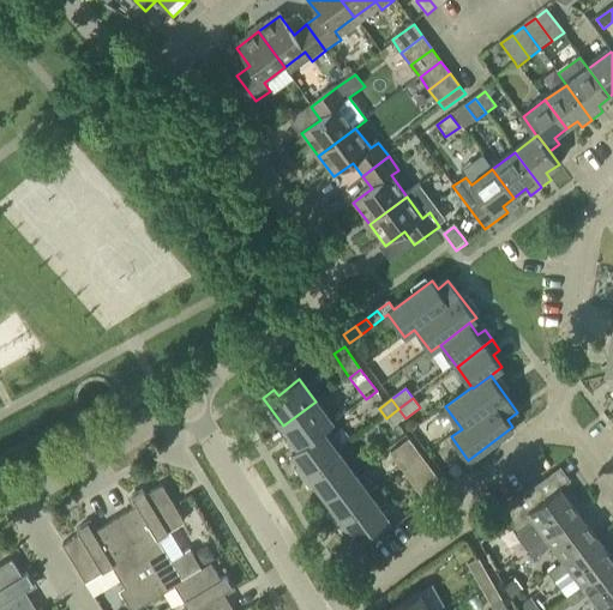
[(332,424),(316,402),(283,426),(292,438),(286,442),(293,453),(323,432),(332,424)]
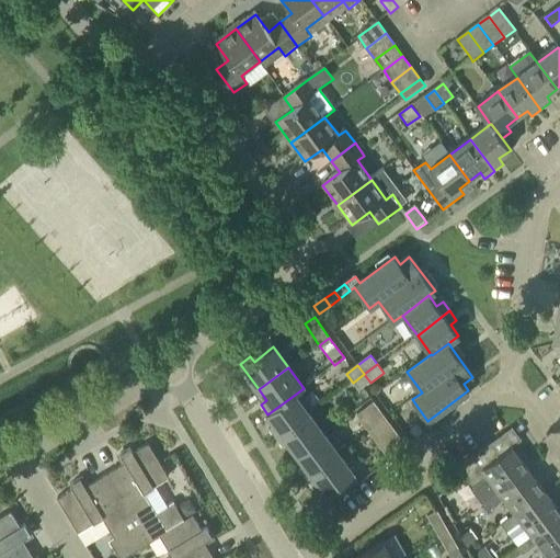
[(370,383),(364,374),(353,383),(360,391),(370,383)]
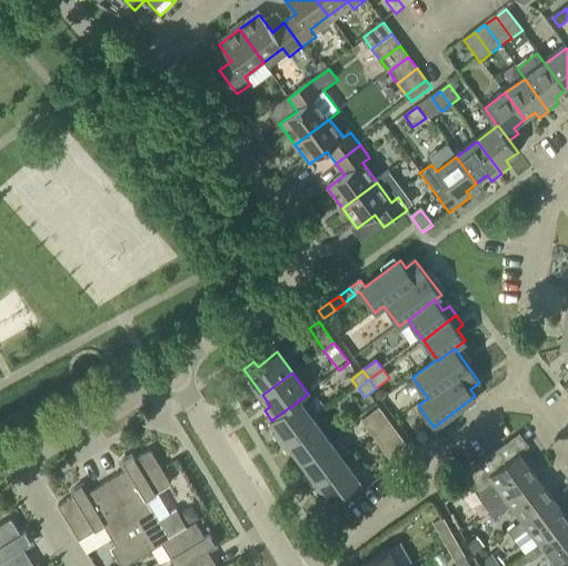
[(314,421),(299,400),(271,420),(279,432),(273,436),(280,446),(314,421)]
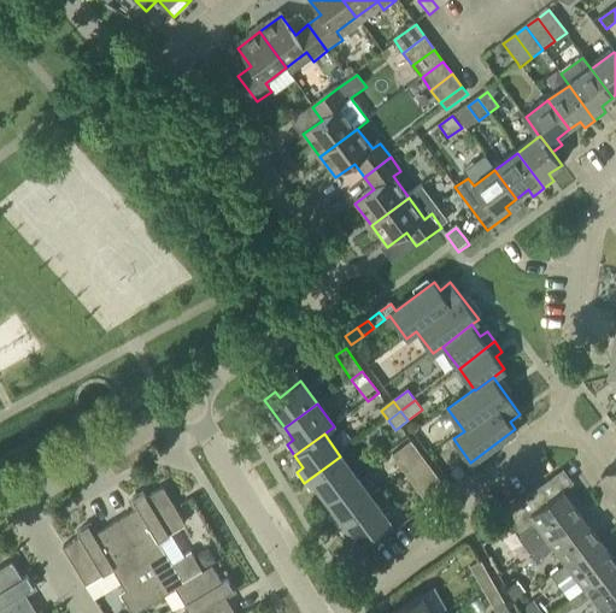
[(400,467),(420,453),(411,443),(392,458),(400,467)]
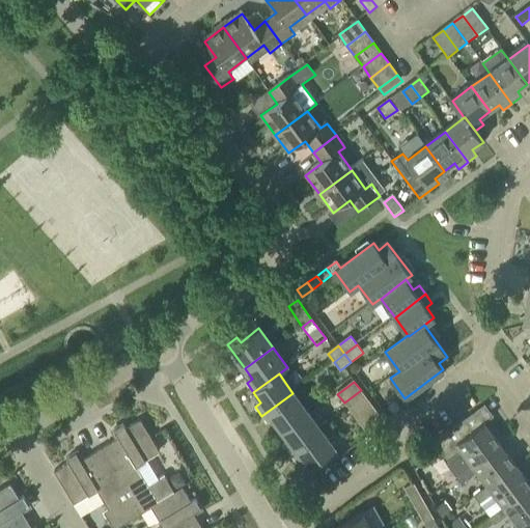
[(351,412),(367,399),(361,390),(344,403),(351,412)]
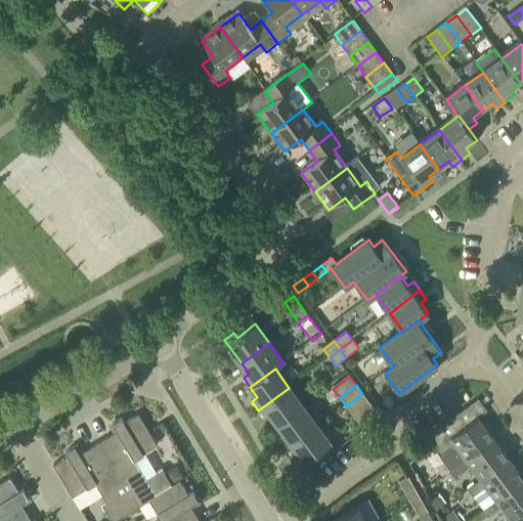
[(303,406),(289,388),(258,410),(264,419),(270,415),(277,425),(303,406)]
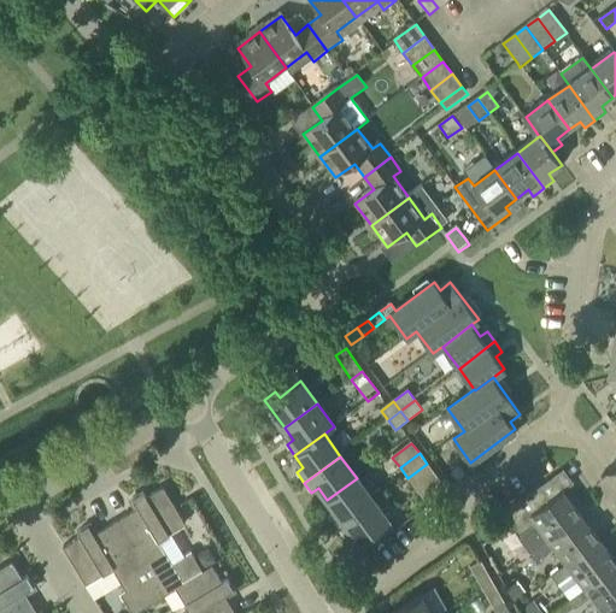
[(415,488),(434,473),(427,464),(408,478),(415,488)]
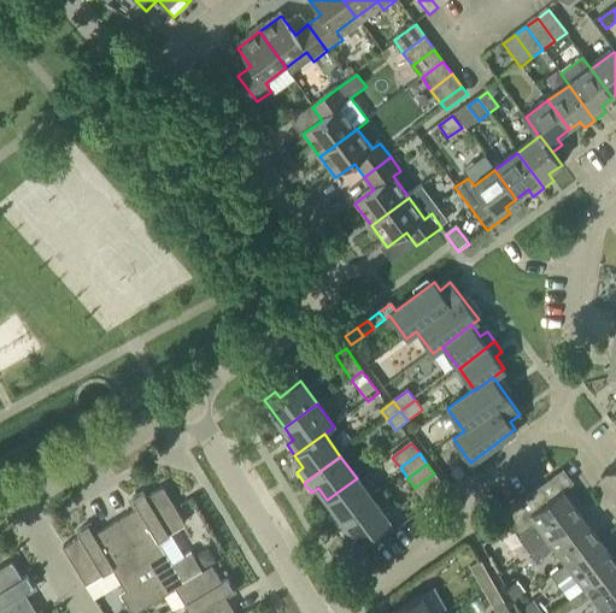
[(415,488),(422,497),(441,483),(434,473),(415,488)]
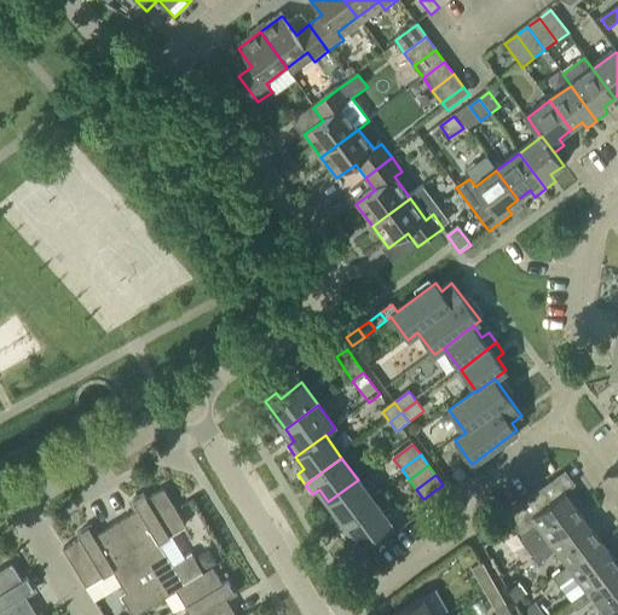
[(375,502),(358,480),(328,502),(336,512),(330,517),(339,528),(375,502)]
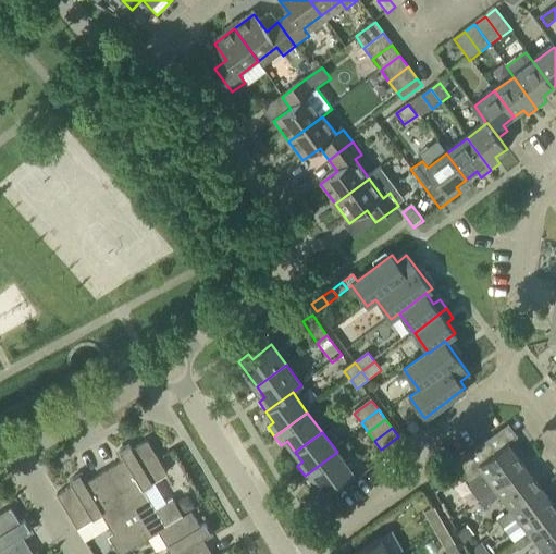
[(455,466),(481,500),(523,467),(508,445),(498,453),(497,452),(496,453),(489,442),(490,441),(489,440),(455,466)]
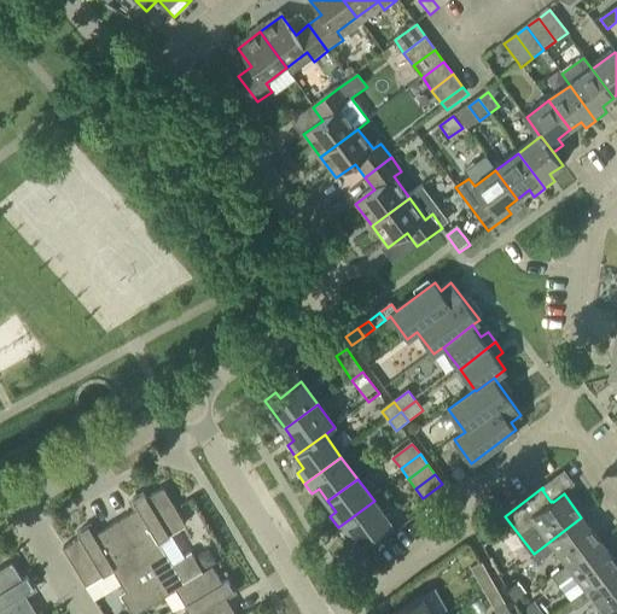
[(169,537),(186,527),(164,490),(147,500),(144,496),(133,502),(139,510),(116,525),(162,601),(176,592),(176,591),(204,576),(203,574),(192,555),(174,566),(159,543),(168,538),(169,538),(169,537)]
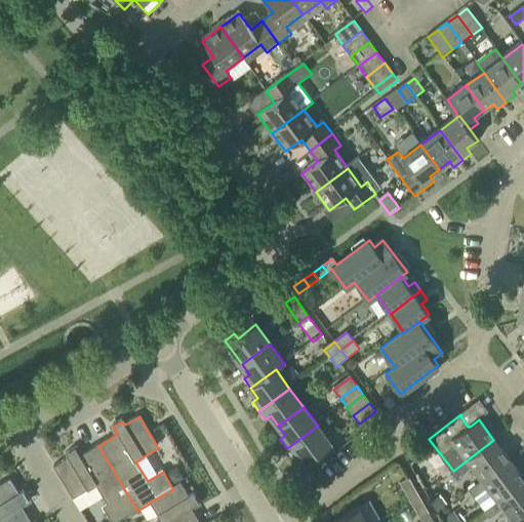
[(331,445),(318,426),(287,448),(293,456),(298,452),(307,463),(331,445)]
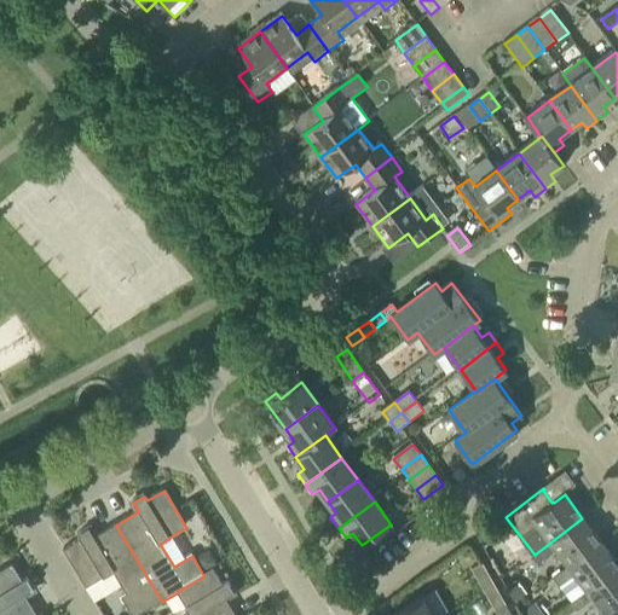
[(582,518),(535,555),(541,562),(555,551),(569,567),(601,543),(582,518)]
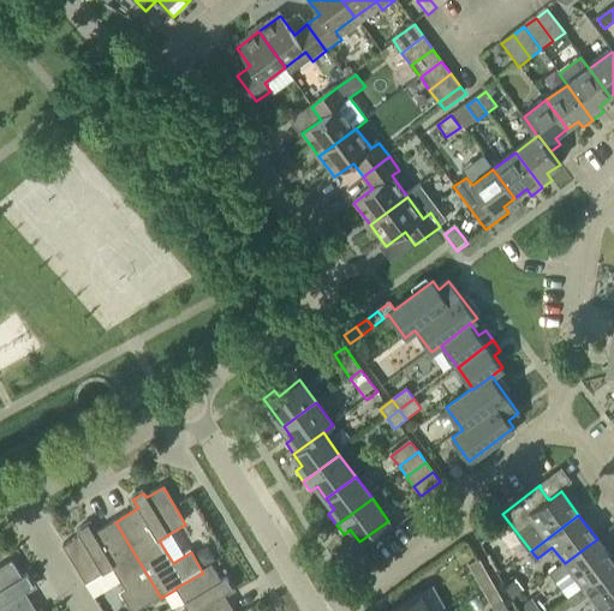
[(94,535),(89,526),(77,533),(81,538),(64,547),(85,585),(102,575),(103,575),(105,574),(112,569),(126,592),(120,594),(130,610),(139,610),(161,598),(115,522),(94,535)]
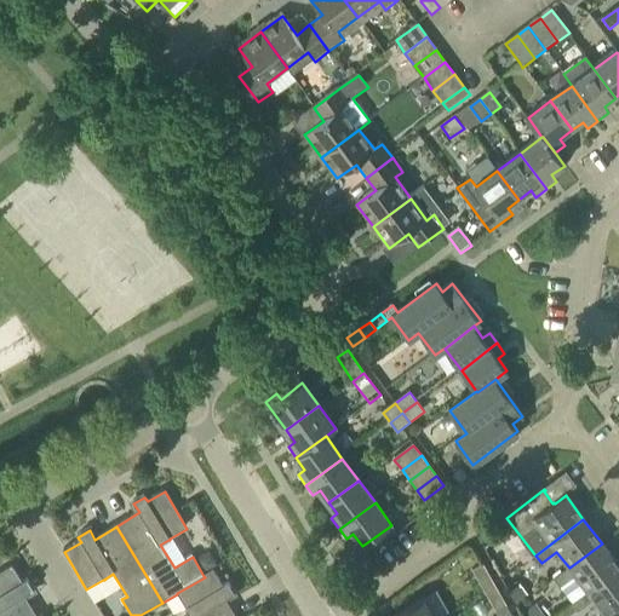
[(560,588),(573,604),(572,604),(573,605),(618,570),(618,568),(602,543),(569,568),(554,580),(560,588)]
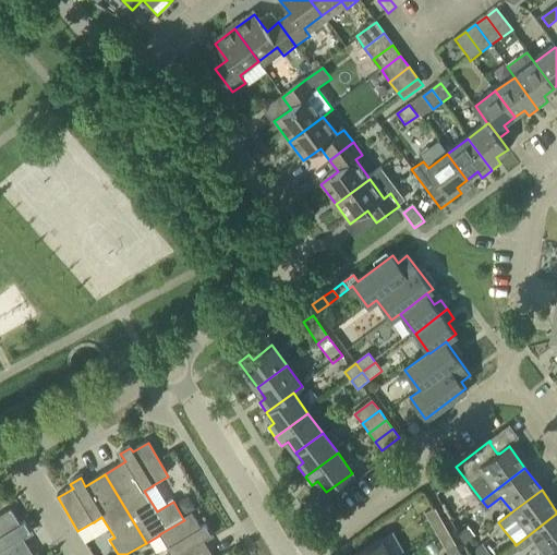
[(425,515),(436,533),(446,528),(435,509),(425,515)]
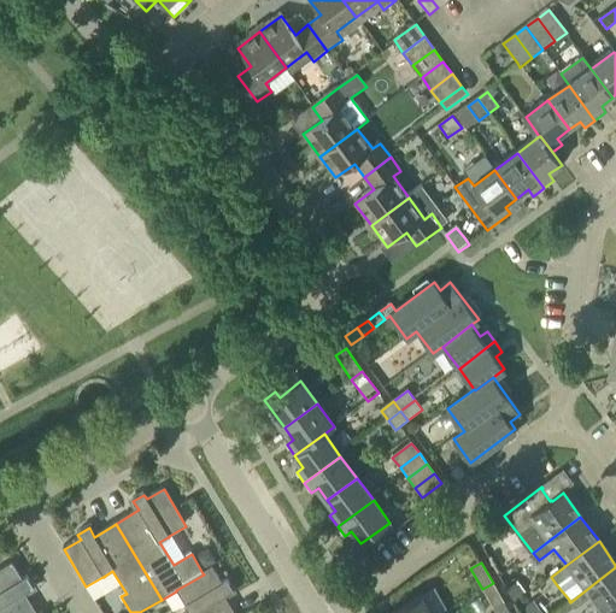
[(25,595),(34,589),(28,578),(23,581),(12,564),(0,571),(0,612),(35,612),(25,595)]
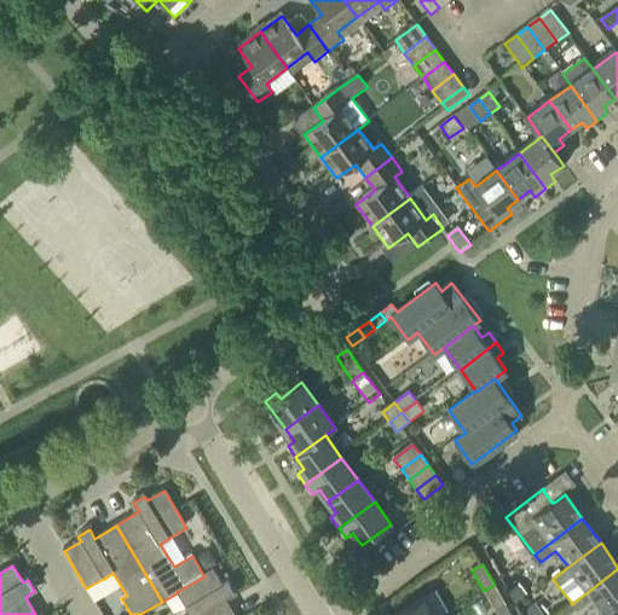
[(224,586),(213,569),(203,575),(204,576),(177,592),(177,593),(186,608),(185,609),(186,610),(188,610),(190,614),(235,614),(226,599),(235,595),(229,582),(224,586)]
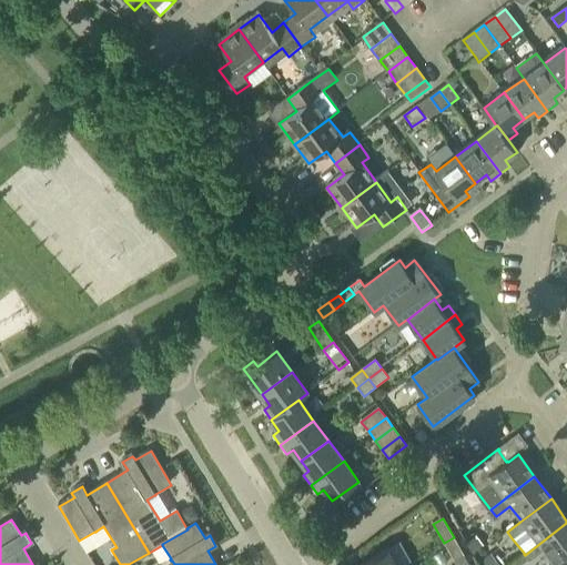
[(544,552),(554,564),(558,564),(566,557),(566,523),(525,555),(529,562),(544,552)]
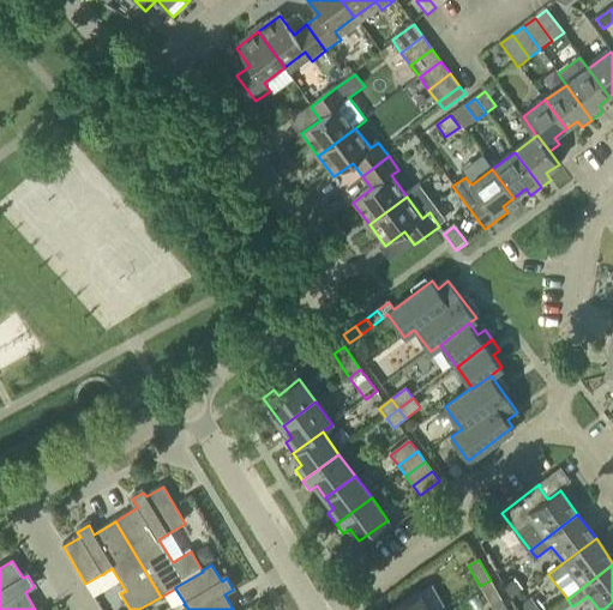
[(491,580),(480,586),(492,607),(503,601),(491,580)]
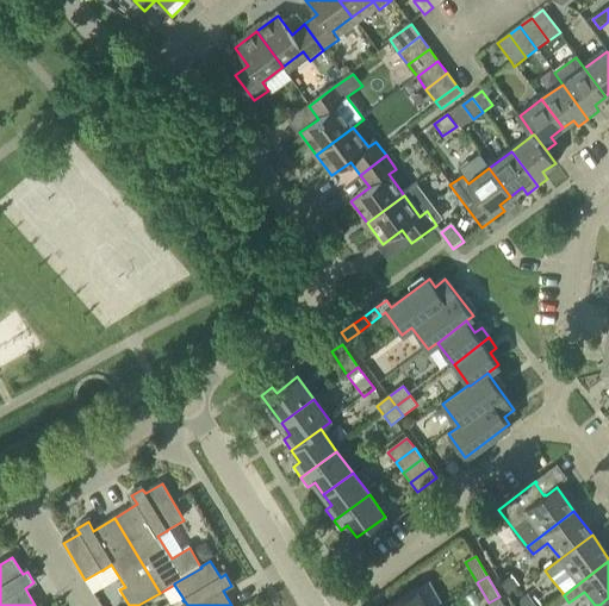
[(427,605),(417,589),(389,605),(427,605)]
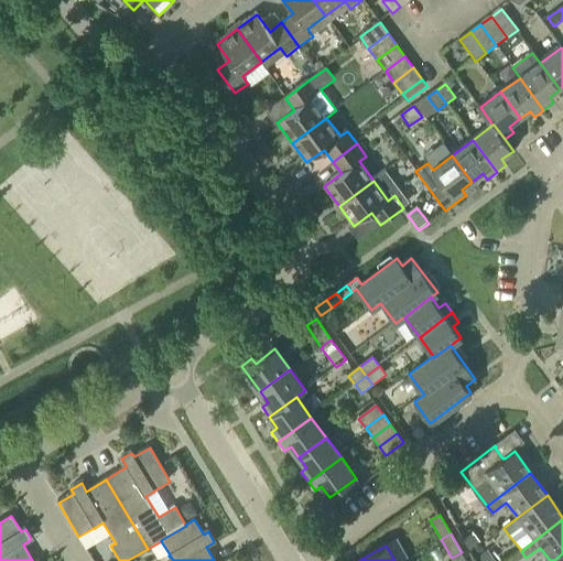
[(495,560),(488,551),(476,560),(495,560)]
